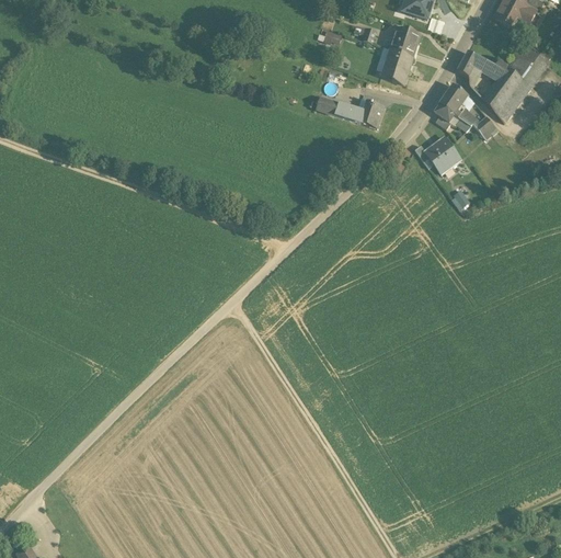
[(407,0),(403,12),(427,20),(434,0),(407,0)]
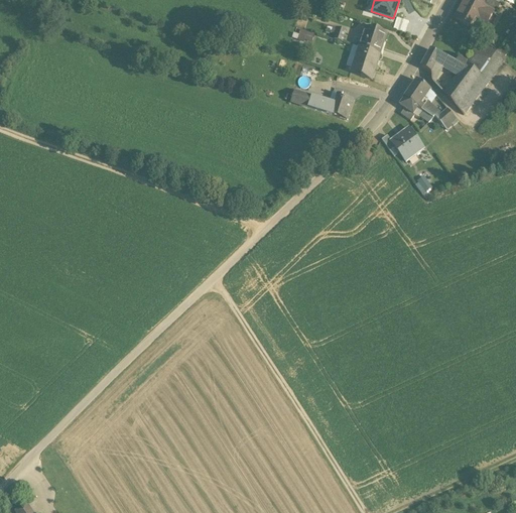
[(481,4),(474,0),(466,0),(462,7),(461,6),(456,16),(461,19),(460,20),(469,25),(469,24),(476,27),(481,17),(487,20),(492,11),(493,10),(481,4)]
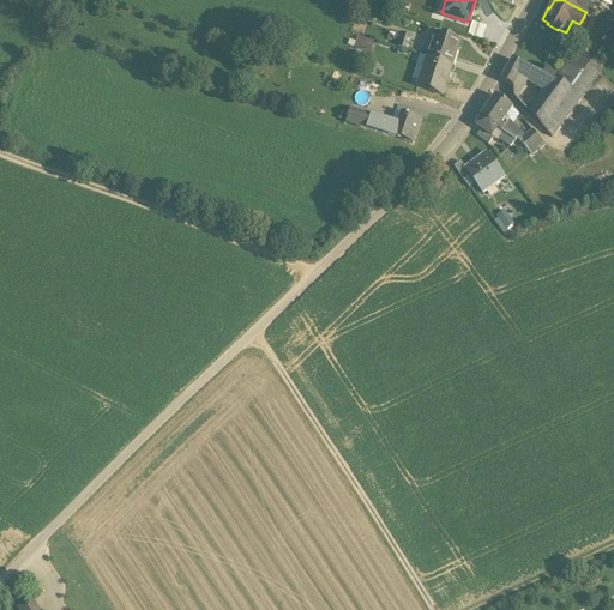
[(596,2),(591,0),(575,0),(572,5),(587,12),(585,13),(589,14),(596,2)]
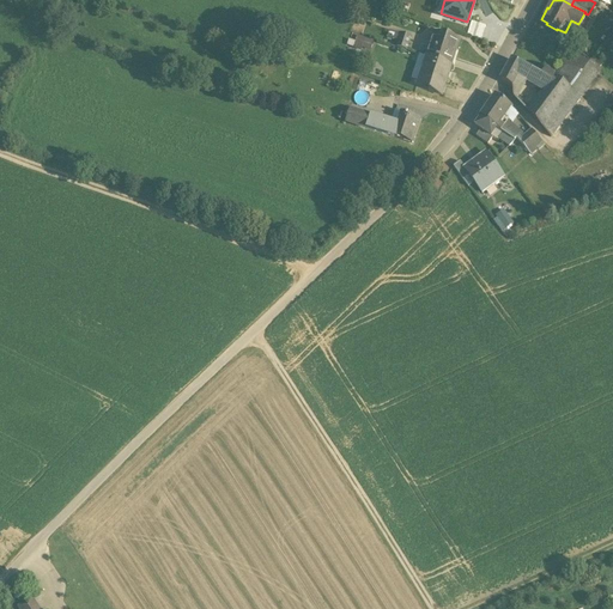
[(602,32),(612,18),(612,11),(605,5),(590,23),(602,32)]
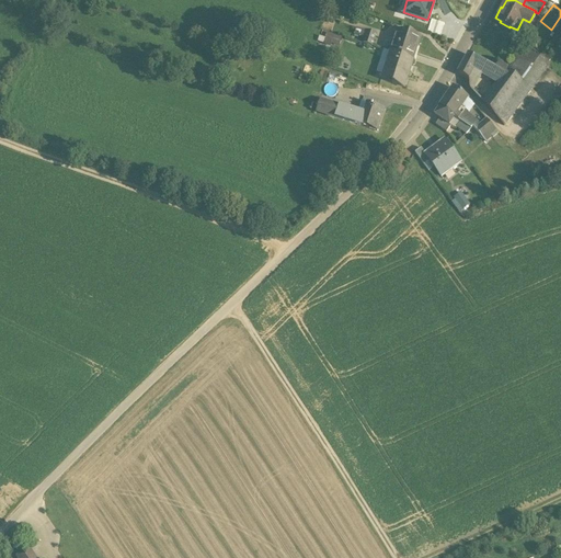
[(432,18),(427,30),(441,34),(445,22),(432,18)]
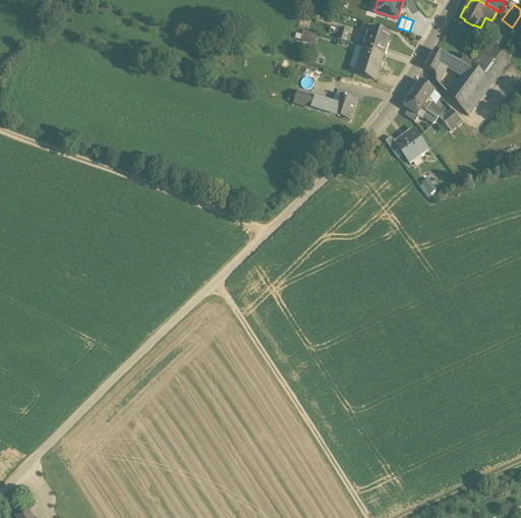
[(391,33),(369,25),(362,47),(381,53),(385,54),(388,47),(386,47),(388,42),(391,33)]
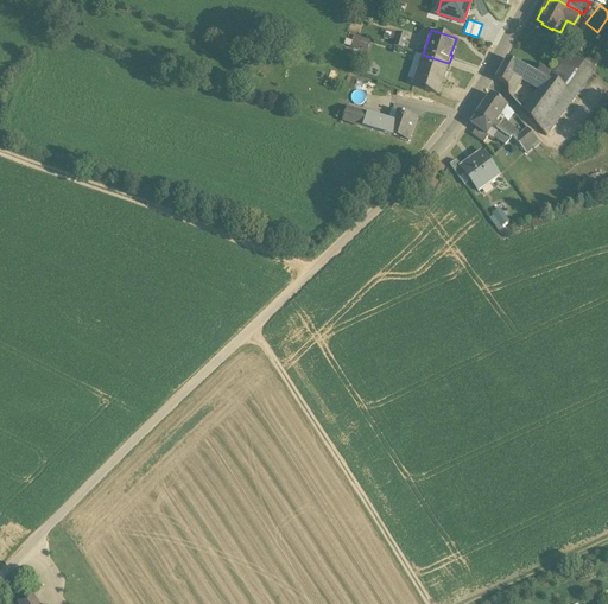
[(407,35),(398,32),(393,45),(403,49),(407,35)]
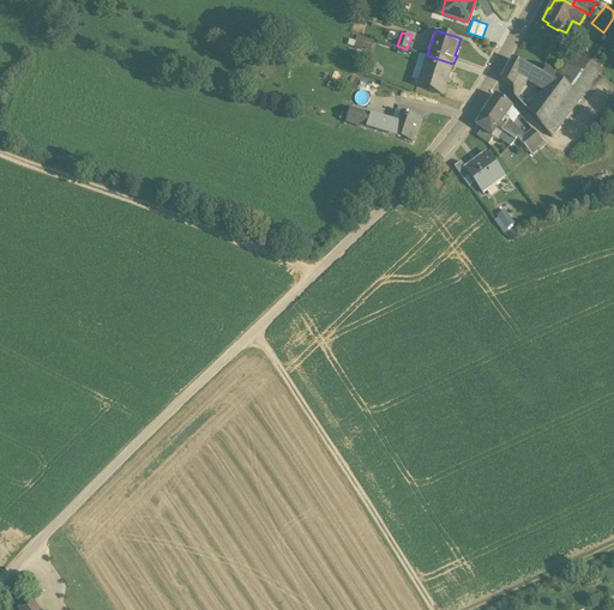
[(365,36),(361,46),(371,49),(373,40),(365,36)]
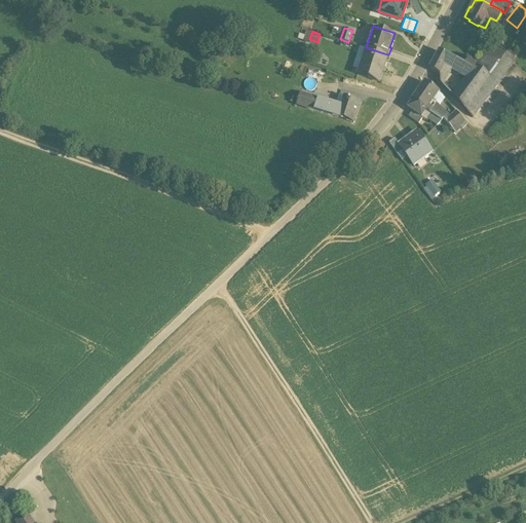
[(473,99),(481,106),(517,58),(506,51),(505,52),(488,40),(475,60),(474,63),(490,75),(473,99)]
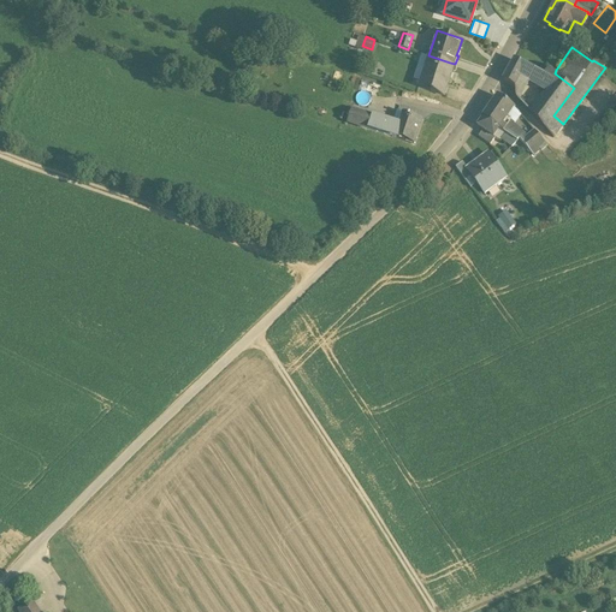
[(450,63),(428,55),(420,82),(431,85),(430,89),(444,94),(448,82),(445,81),(450,63)]
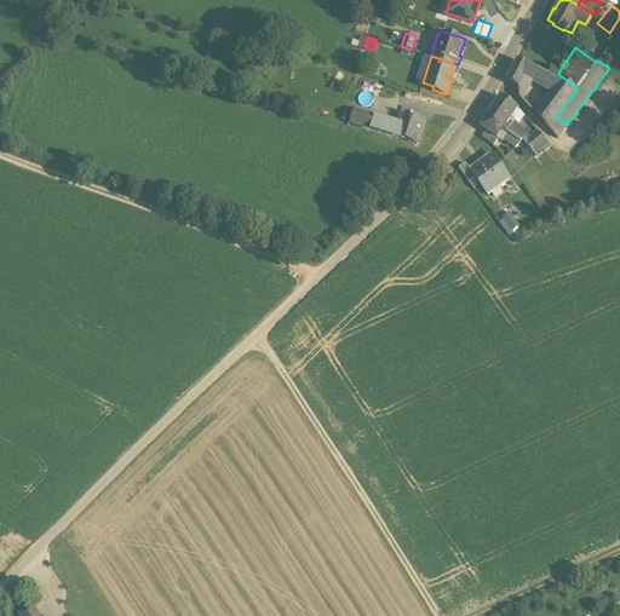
[(529,64),(517,57),(506,78),(518,85),(523,75),(529,64)]
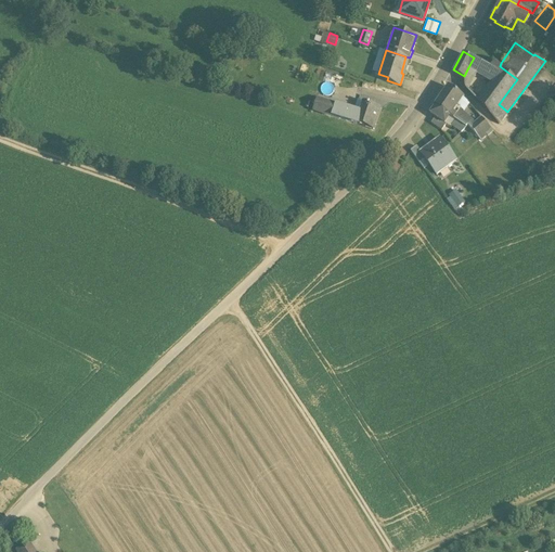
[(481,62),(474,58),(468,67),(476,72),(477,69),(481,62)]
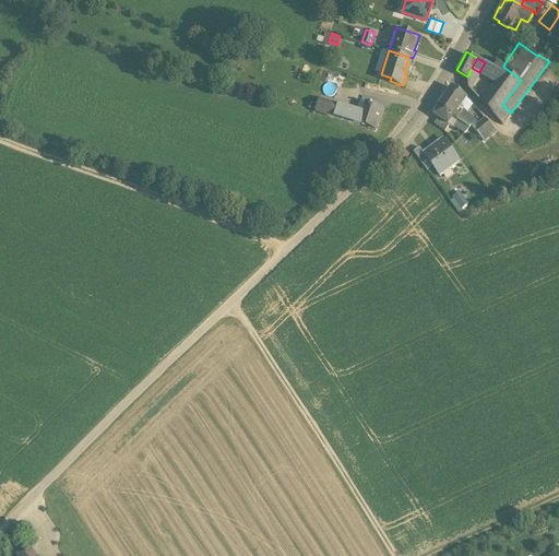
[(492,67),(485,62),(480,70),(482,71),(480,73),(494,81),(503,67),(504,63),(497,59),(492,67)]
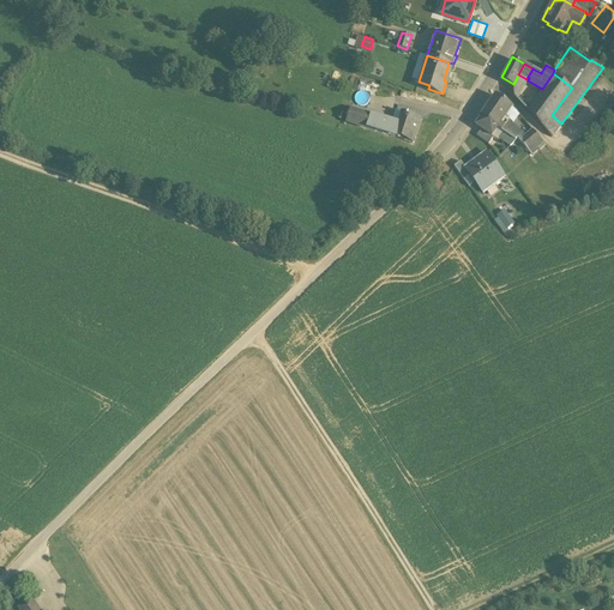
[(572,88),(553,73),(542,89),(528,108),(543,126),(552,115),(572,88)]
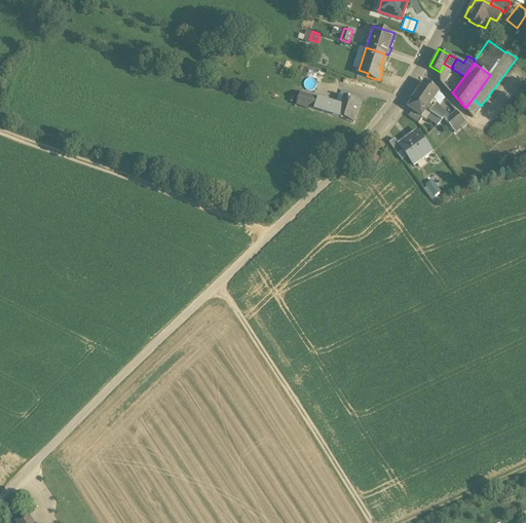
[(424,79),(412,98),(426,107),(431,111),(442,118),(443,116),(444,116),(447,112),(437,104),(439,102),(433,97),(438,88),(424,79)]
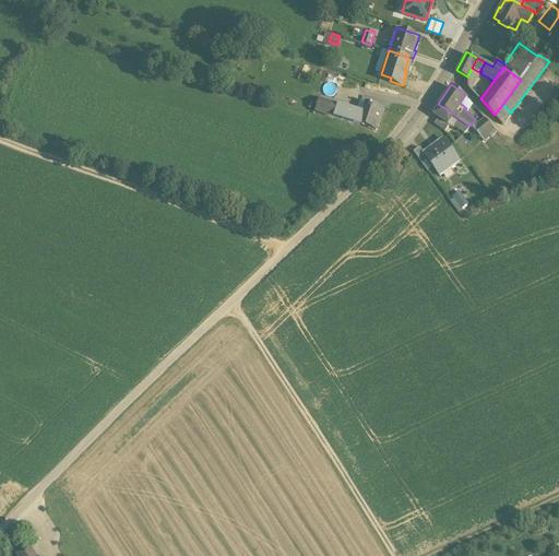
[(336,104),(319,98),(316,109),(334,115),(337,105),(336,104)]
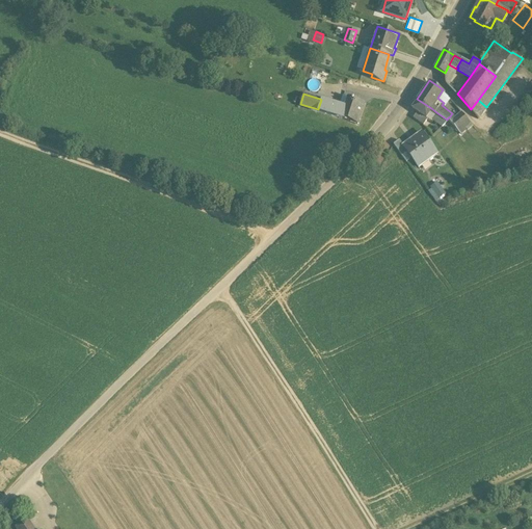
[(339,104),(334,103),(330,113),(341,117),(348,98),(342,96),(339,104)]
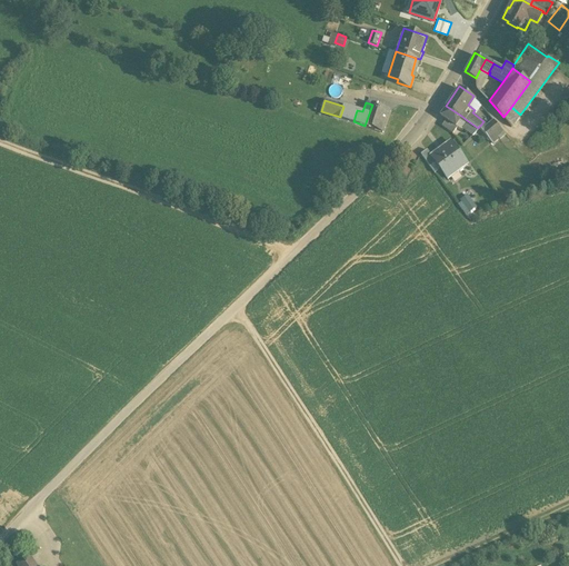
[(372,105),(365,126),(382,131),(390,109),(372,103),(372,105)]
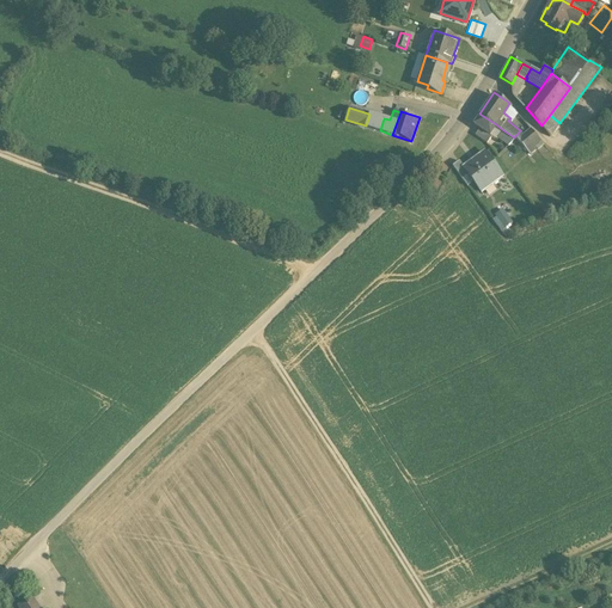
[(384,118),(368,114),(369,115),(366,126),(380,130),(384,118)]
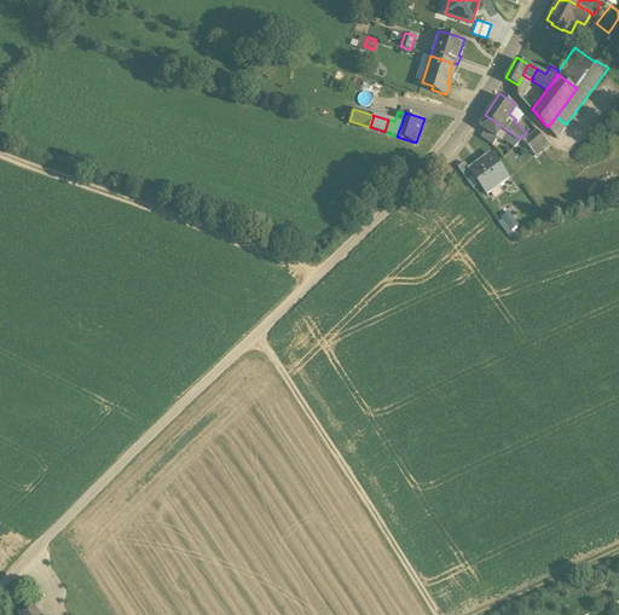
[(502,126),(486,115),(480,123),(485,127),(496,134),(502,126)]
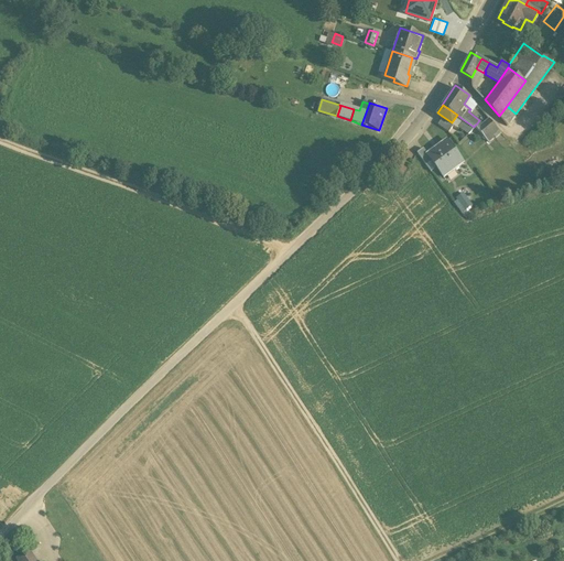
[(516,114),(507,106),(499,116),(508,125),(516,114)]
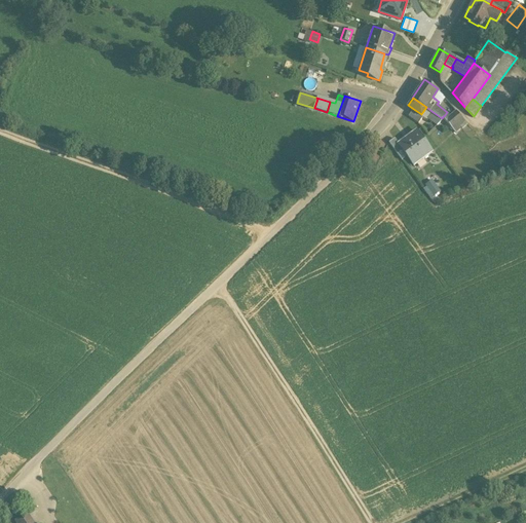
[(421,114),(412,108),(408,114),(418,121),(422,115),(421,114)]
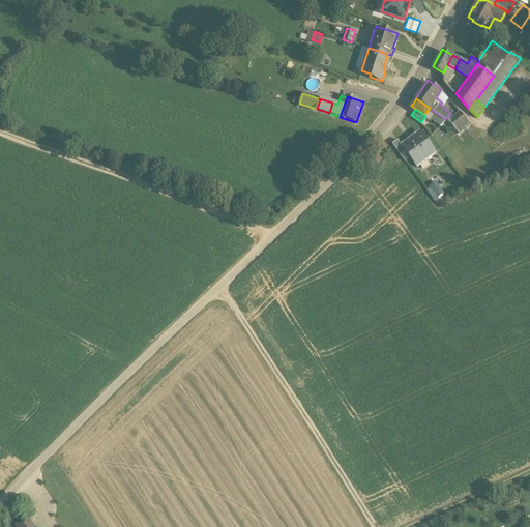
[(454,116),(449,120),(458,129),(461,126),(459,123),(461,122),(466,127),(471,123),(461,111),(454,116)]
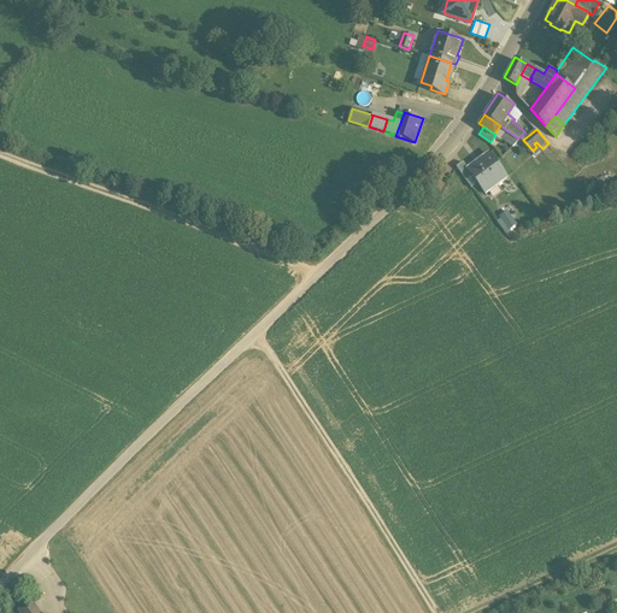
[(518,139),(506,130),(501,136),(512,143),(518,139)]
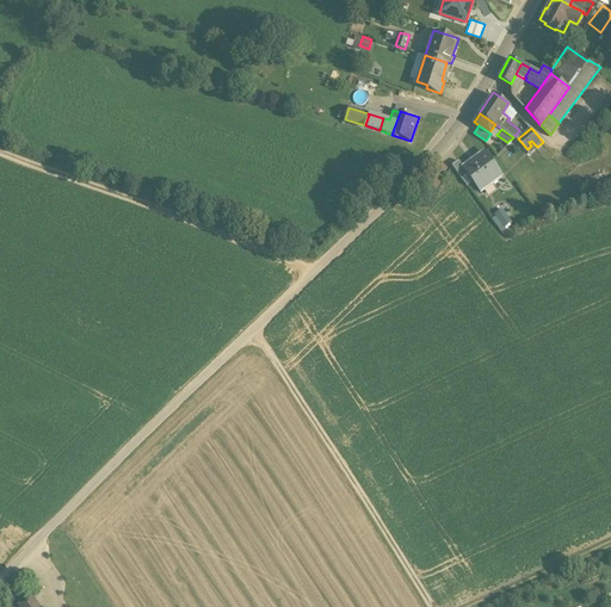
[(463,163),(462,165),(468,172),(481,190),(503,174),(483,149),(463,163)]
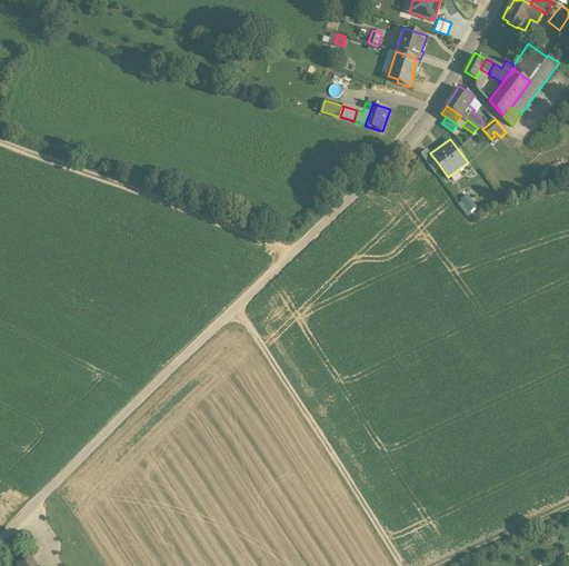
[(431,152),(427,147),(421,151),(430,165),(436,160),(430,154),(431,152)]
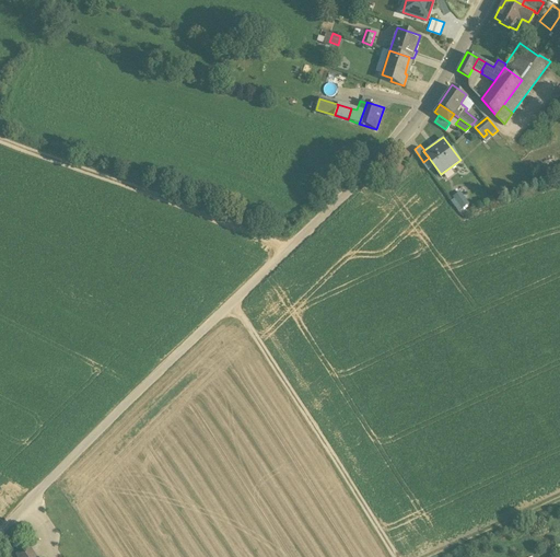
[(465,188),(453,195),(459,208),(471,201),(465,188)]
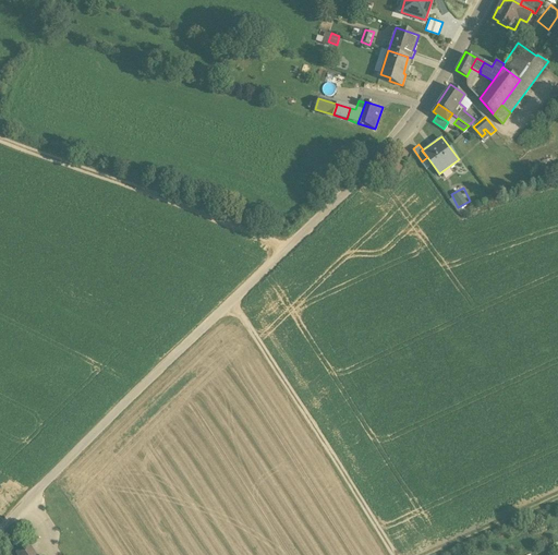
[(35,554),(29,545),(17,552),(19,554),(35,554)]
